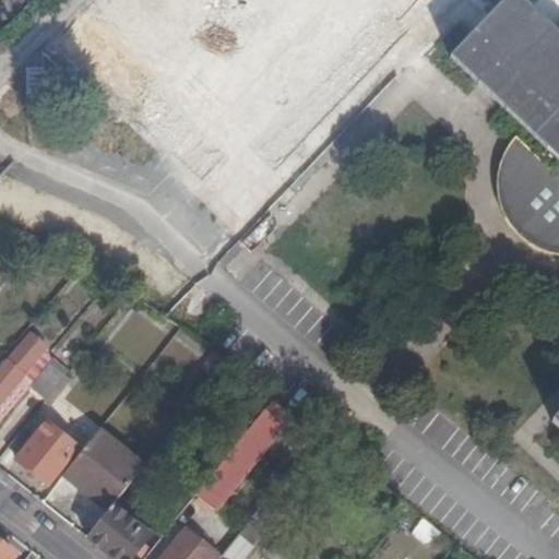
[(439,0),(266,181),(274,189),(454,0),(439,0)]
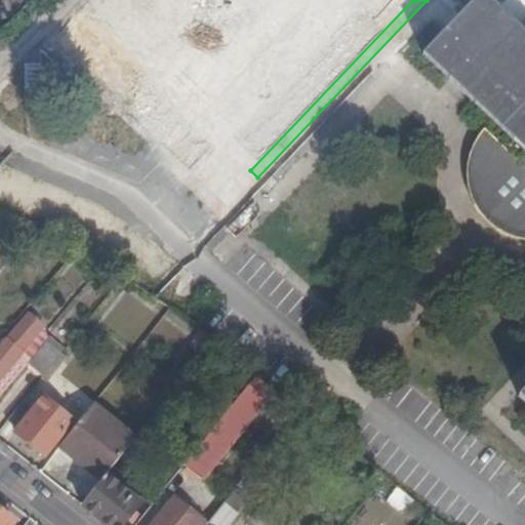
[(524,24),(514,36),(502,25),(509,17),(489,0),(474,0),(421,55),(524,153),(524,155),(519,162),(483,129),(479,134),(471,152),(468,161),(467,186),(471,199),(478,212),(486,224),(498,232),(524,241),(524,240),(524,389),(518,397),(524,404),(524,24)]
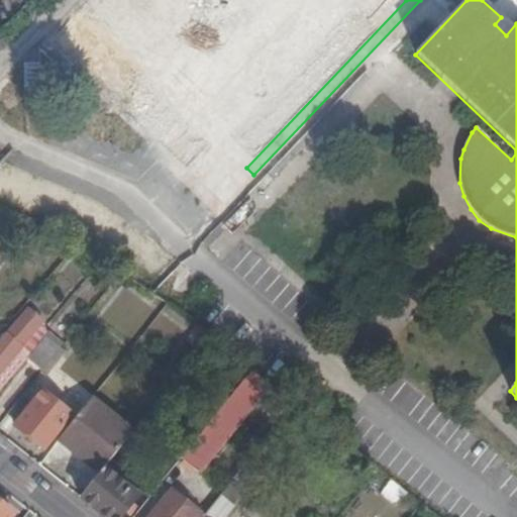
[(19,347),(25,341),(40,323),(25,311),(0,341),(0,371),(5,366),(6,366),(20,348),(19,347)]
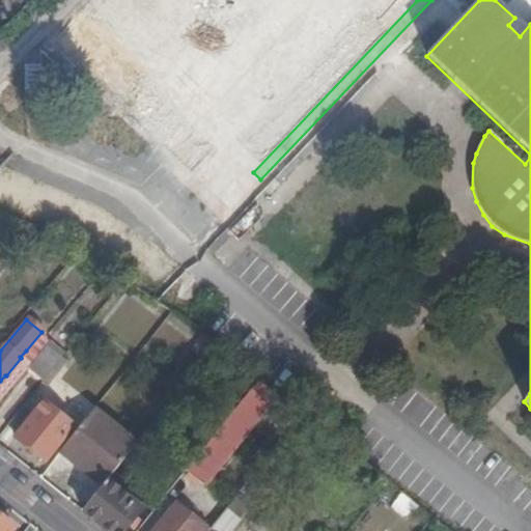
[(214,344),(203,336),(191,352),(197,357),(194,361),(198,365),(214,344)]
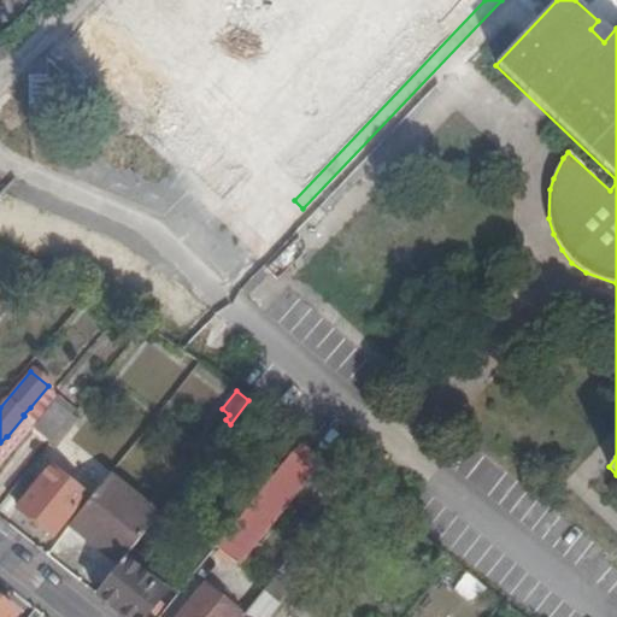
[(72,412),(56,399),(31,429),(48,444),(72,412)]
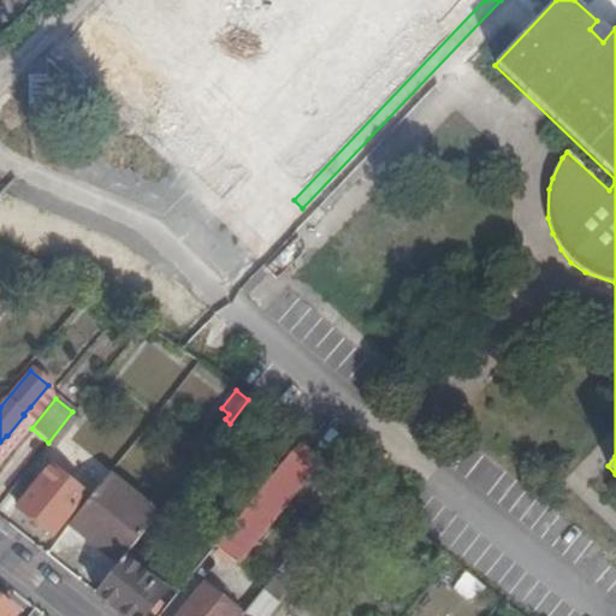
[(0,463),(40,415),(30,407),(23,414),(24,415),(7,436),(6,436),(0,442),(0,463)]
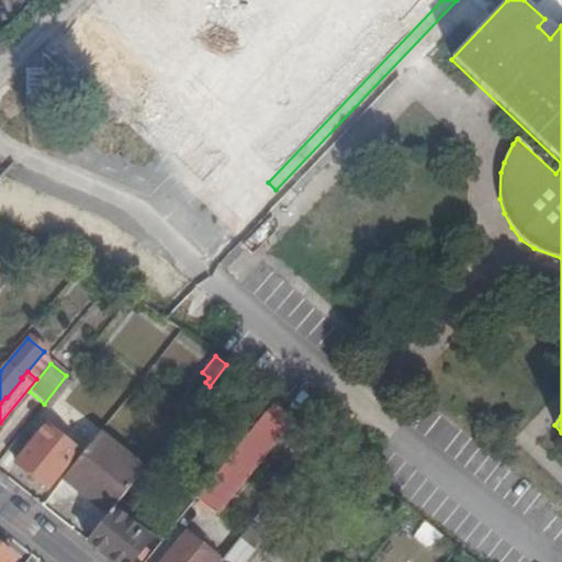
[(290,415),(272,402),(255,424),(272,437),(290,415)]
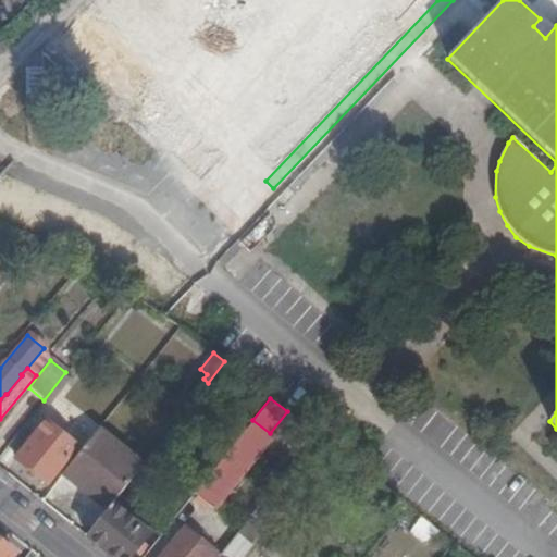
[(76,447),(34,415),(9,447),(19,455),(15,459),(47,485),(76,447)]
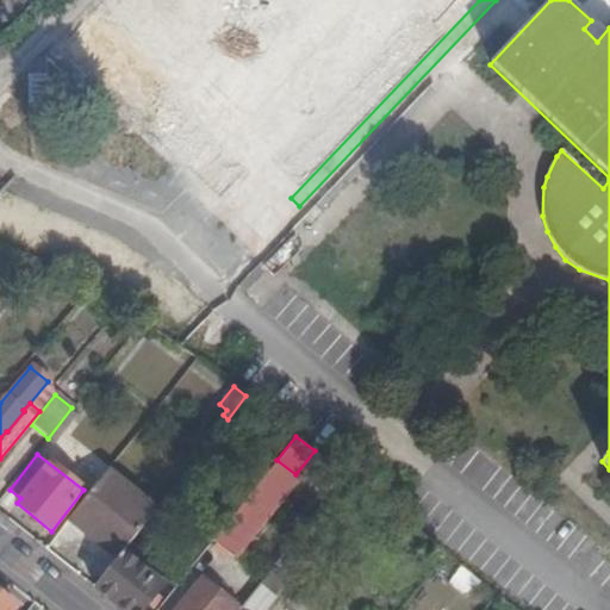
[(296,474),(277,460),(213,541),(231,556),(296,474)]
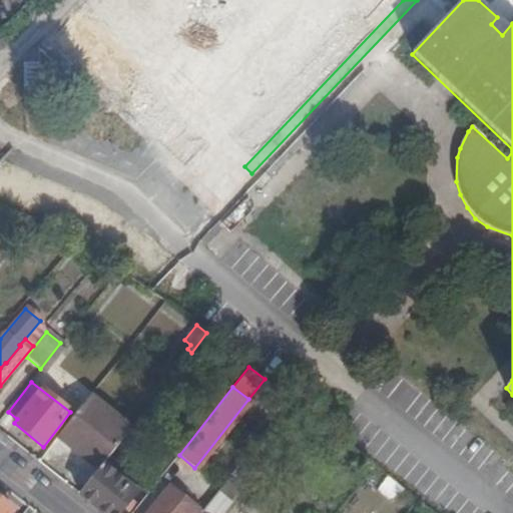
[(134,426),(92,393),(54,440),(69,451),(75,445),(102,467),(134,426)]
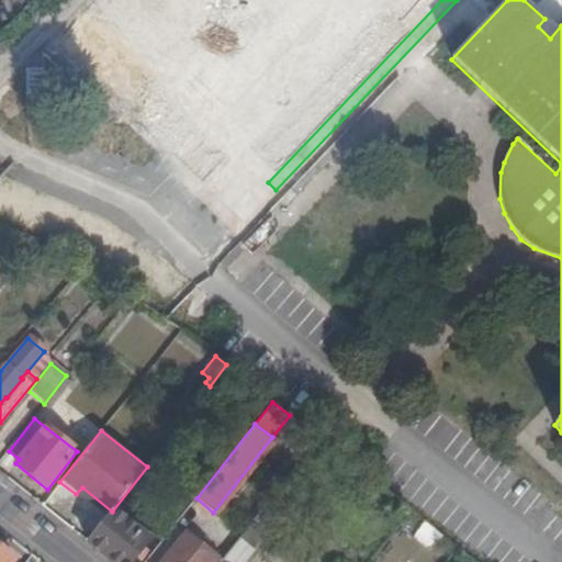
[(167,535),(186,510),(176,503),(156,526),(167,535)]
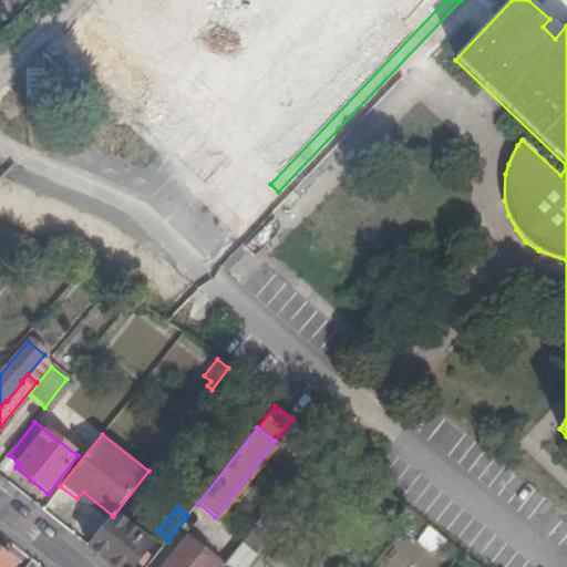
[(276,523),(265,514),(241,543),(254,553),(276,523)]
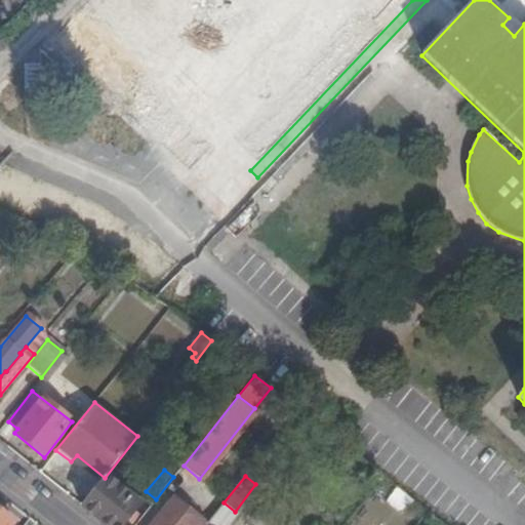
[(123,524),(139,505),(105,478),(81,507),(104,524),(123,524)]
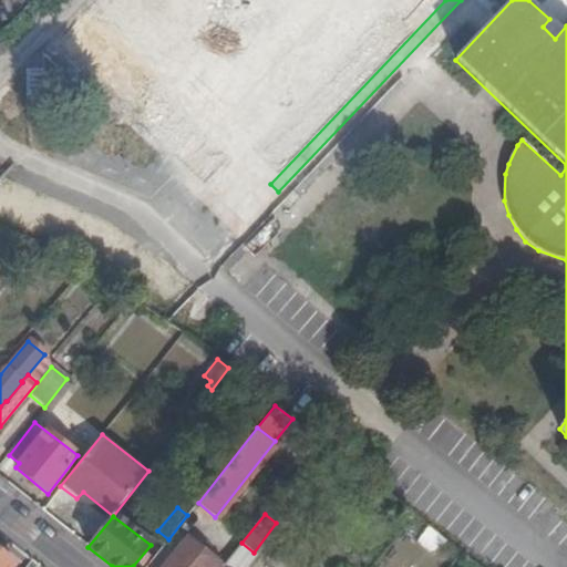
[(243,566),(254,553),(241,543),(224,566),(222,566),(243,566)]
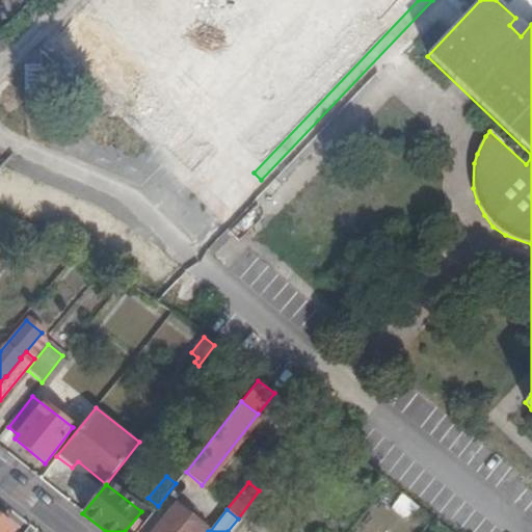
[(208,531),(210,531),(185,511),(180,516),(174,511),(170,514),(168,513),(153,531),(208,531)]
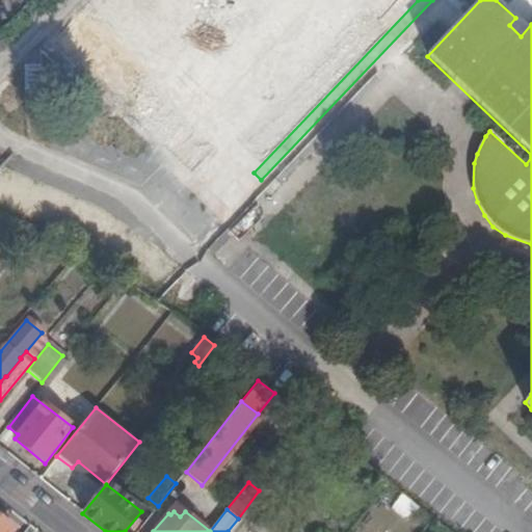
[(0,531),(9,531),(14,528),(0,516),(0,531)]
